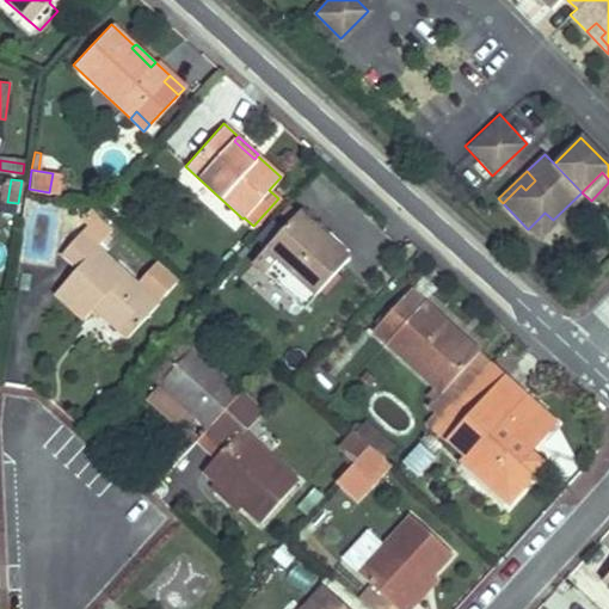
[(84,318),(88,312),(93,307),(102,314),(127,336),(157,302),(155,302),(173,281),(153,263),(135,283),(94,247),(110,229),(94,216),(96,214),(88,208),(82,215),(88,221),(61,252),(77,266),(54,291),(84,318)]
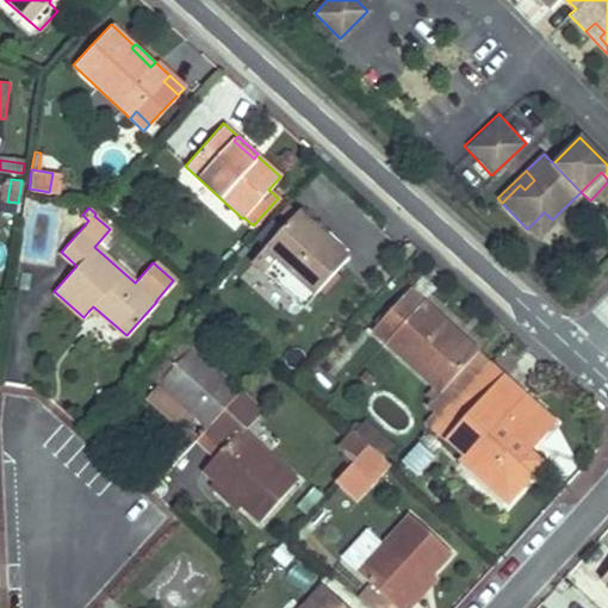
[(347,258),(297,211),(252,260),(302,306),(347,258)]
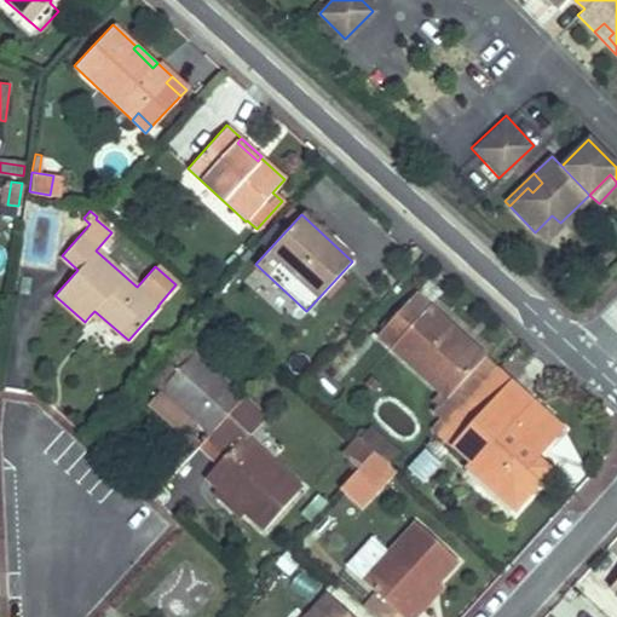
[(433,428),(438,433),(496,369),(414,292),(376,333),(439,390),(444,396),(436,405),(432,409),(442,417),(433,428)]
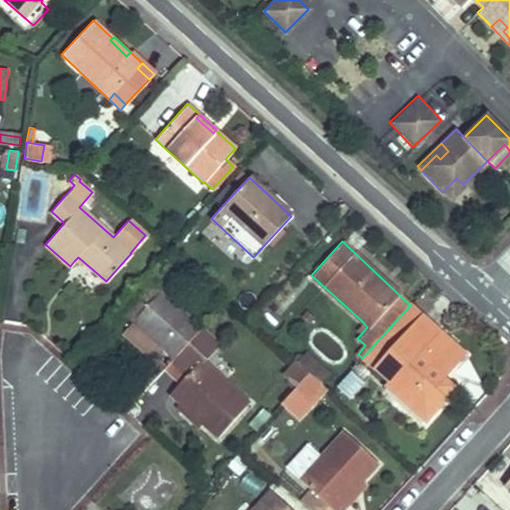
[(78,257),(74,261),(81,268),(85,263),(78,257)]
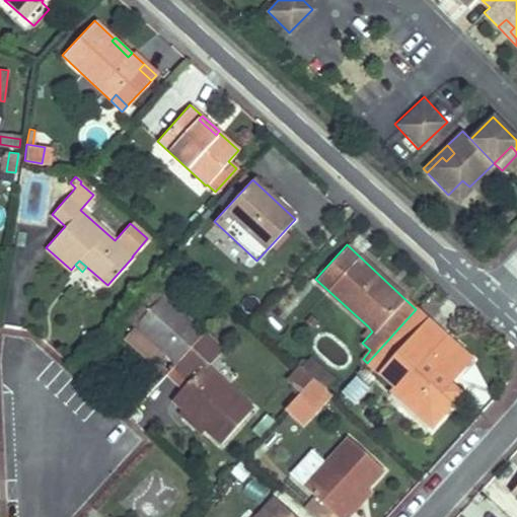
[(131,388),(143,398),(173,365),(203,333),(204,331),(162,294),(124,338),(153,363),(131,388)]
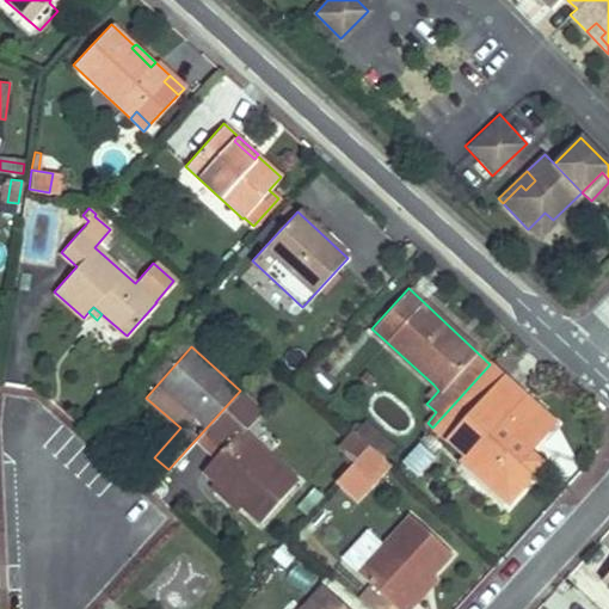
[(506,503),(531,474),(518,462),(528,450),(554,420),(490,364),(432,428),(465,455),(460,460),(506,503)]
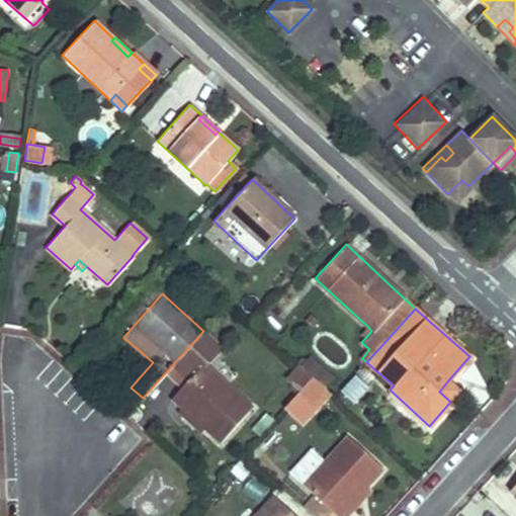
[(371,331),(367,326),(359,335),(364,339),(371,331)]
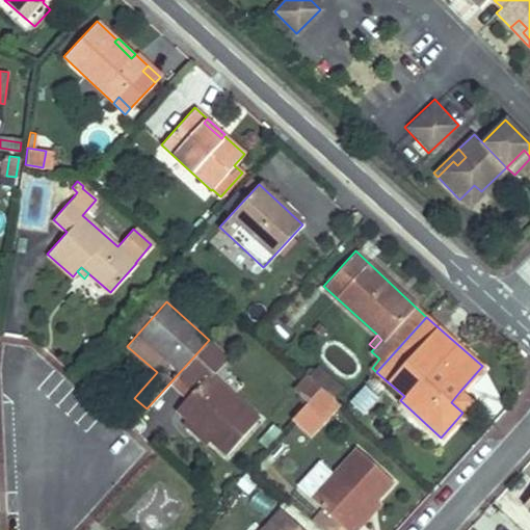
[(223,355),(208,341),(178,374),(193,389),(175,411),(187,422),(191,418),(208,432),(205,435),(226,454),(259,418),(208,373),(223,355)]
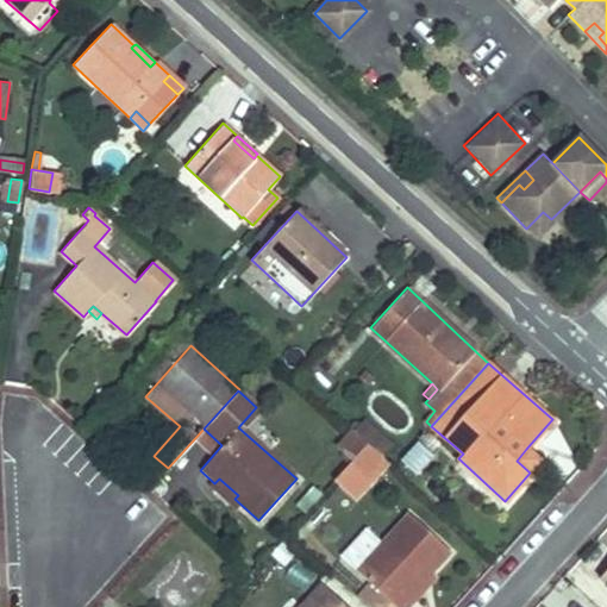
[(363,420),(354,432),(365,443),(380,456),(389,445),(363,420)]
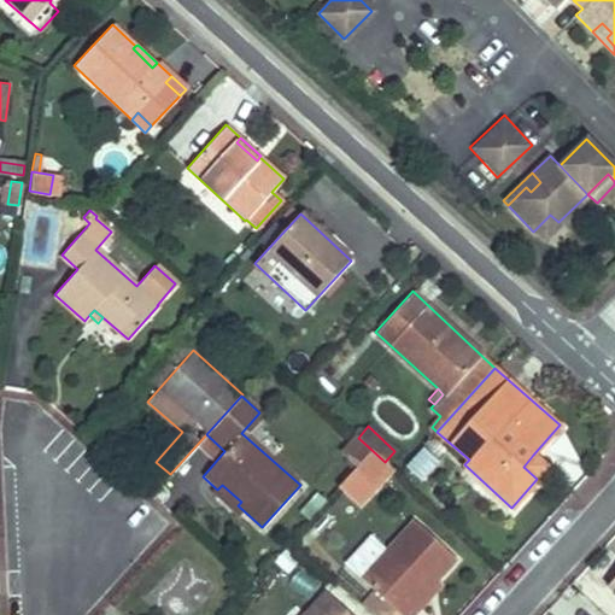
[(340,452),(355,466),(370,449),(358,438),(356,435),(340,452)]
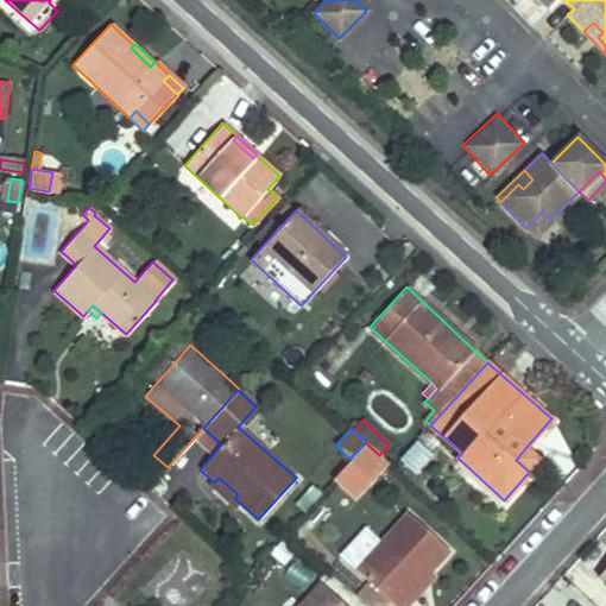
[(430,453),(416,441),(401,459),(414,471),(430,453)]
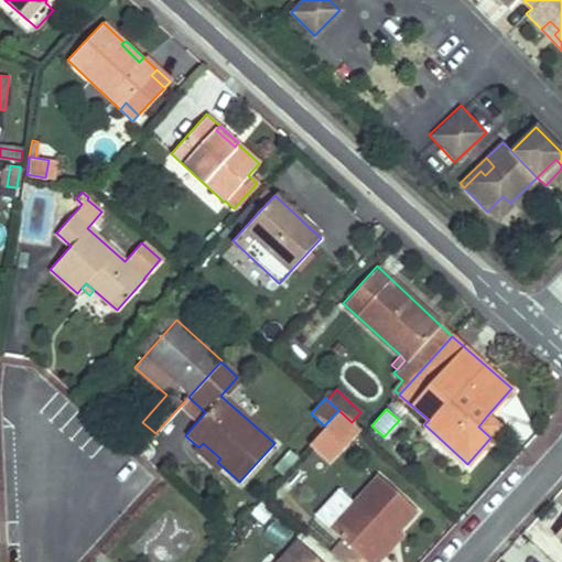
[(327,461),(358,428),(352,422),(338,410),(324,425),(307,444),(327,461)]
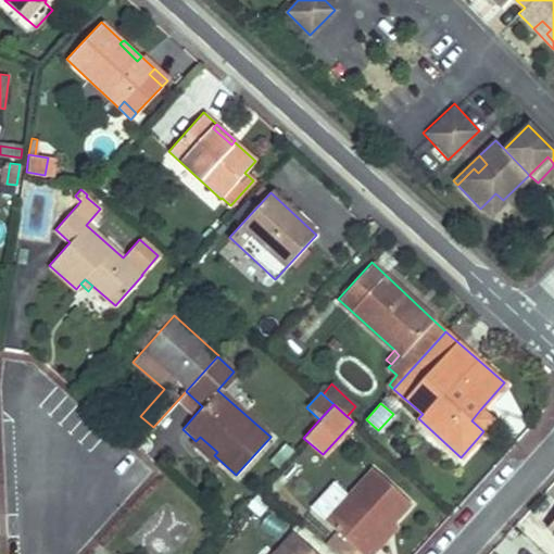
[(471,420),(483,431),(493,420),(480,410),(471,420)]
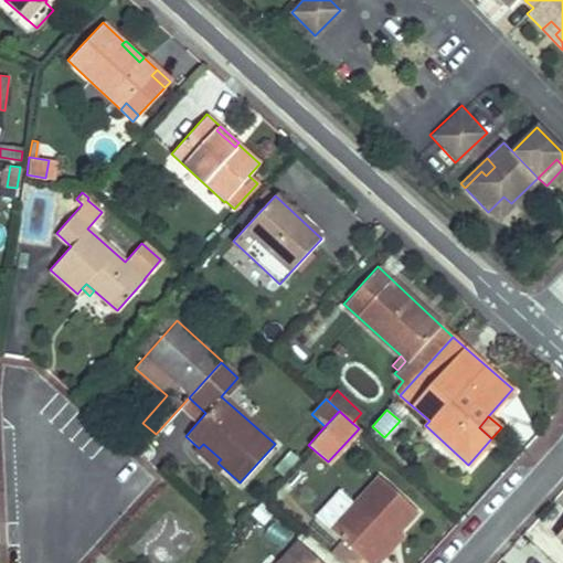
[(203,444),(199,448),(216,464),(218,463),(221,459),(203,444)]
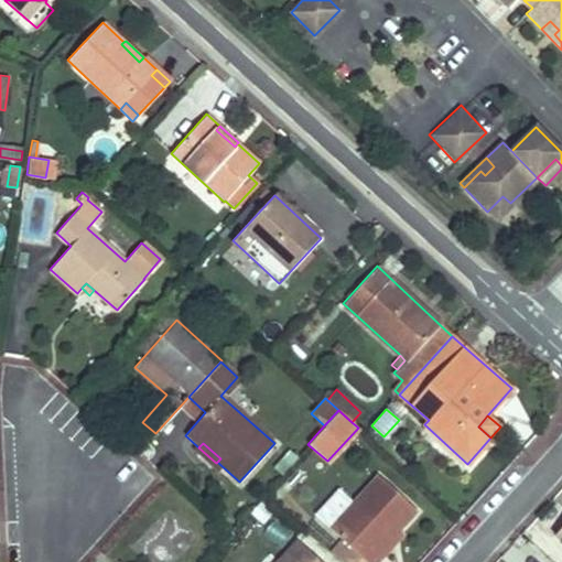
[(314,515),(339,538),(345,543),(334,554),(342,561),(369,561),(380,551),(377,547),(392,529),(396,531),(415,509),(378,475),(353,503),(337,489),(314,515)]
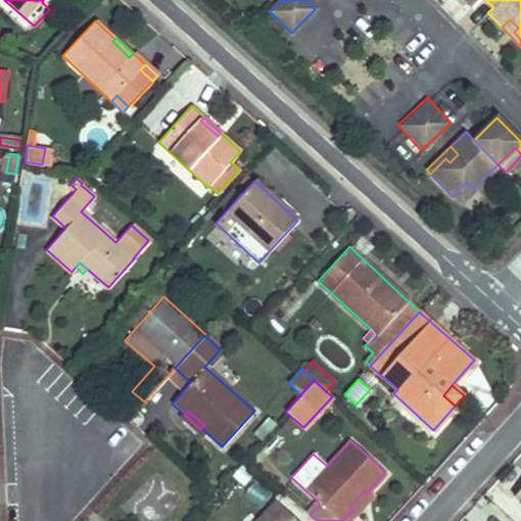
[(349,507),(352,511),(368,494),(367,492),(364,490),(349,507)]
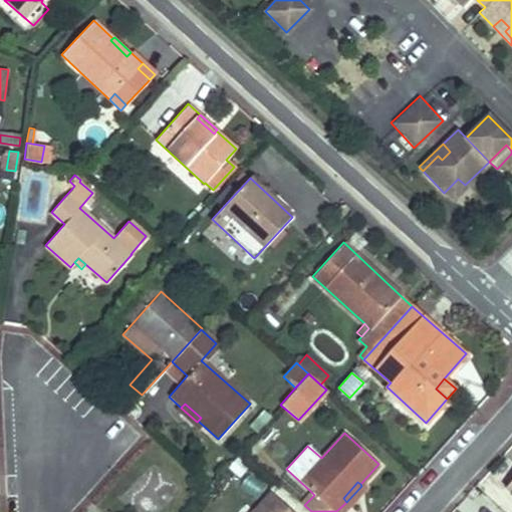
[(314,495),(309,490),(299,501),(304,505),(314,495)]
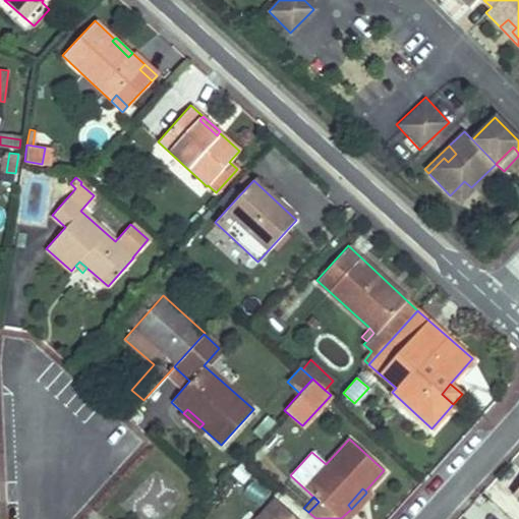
[(273,501),(264,511),(271,518),(272,518),(282,509),(273,501)]
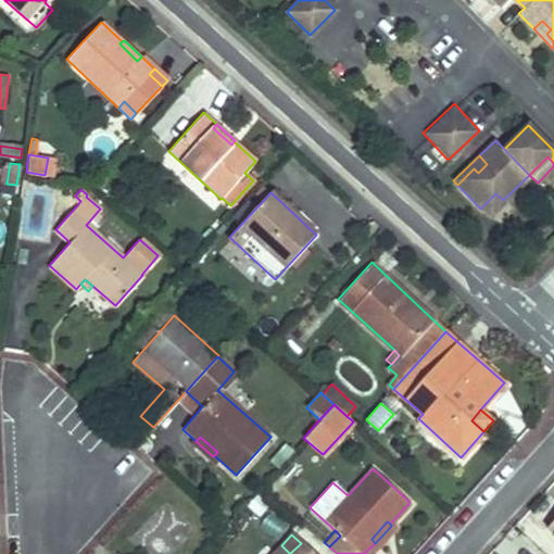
[(290,553),(289,553),(281,545),(273,553),(313,553),(301,543),(290,553)]
